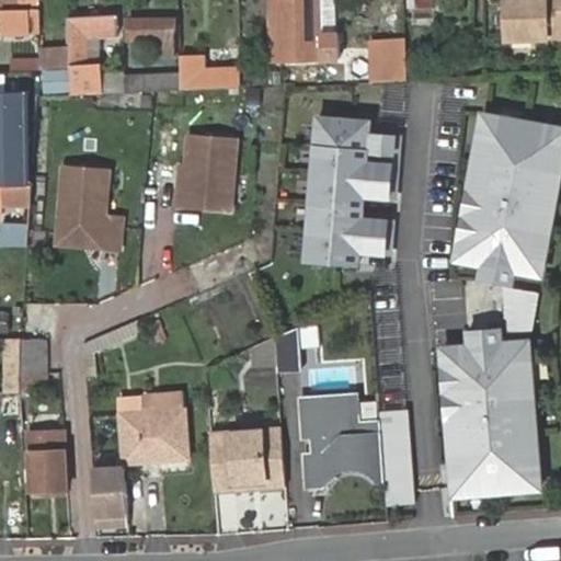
[(323,0),(275,0),(277,61),(342,60),(342,36),(324,37),(323,0)]
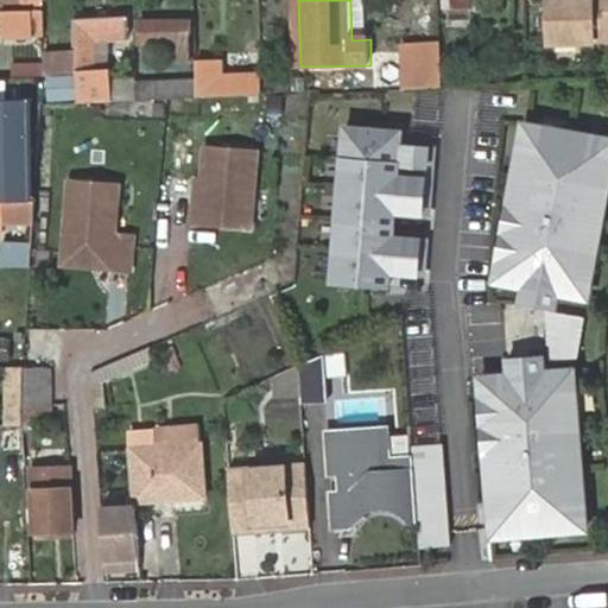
[(371,39),(369,0),(350,0),(352,40),(371,39)]
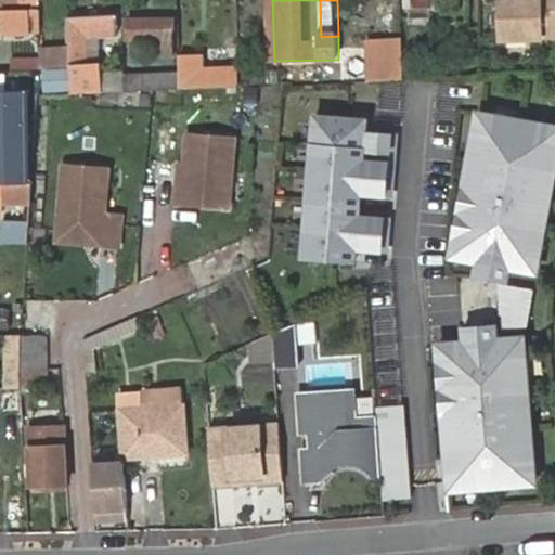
[(408,0),(409,10),(427,9),(426,0),(408,0)]
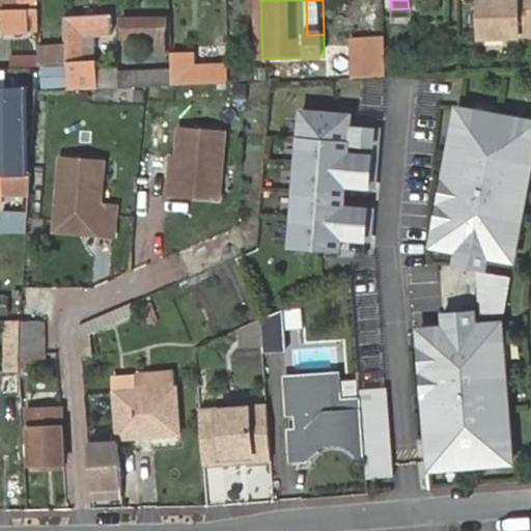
[(530,0),(479,0),(480,37),(530,36),(530,0)]
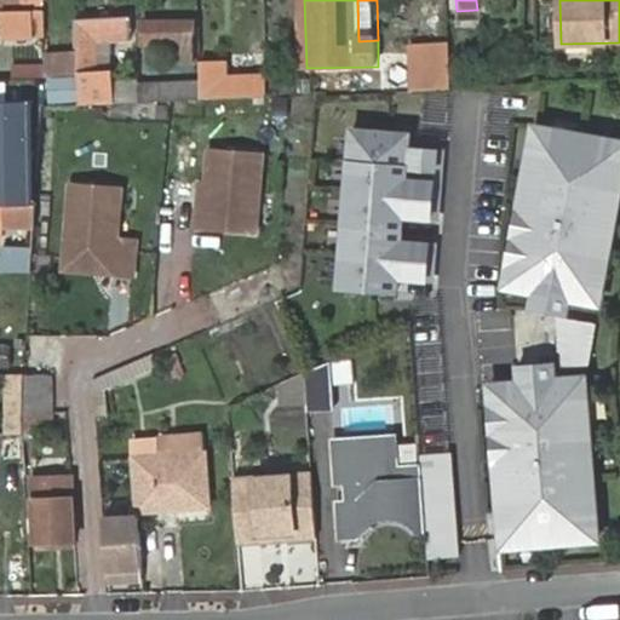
[(21,40),(45,39),(45,28),(44,11),(44,9),(18,9),(21,40)]
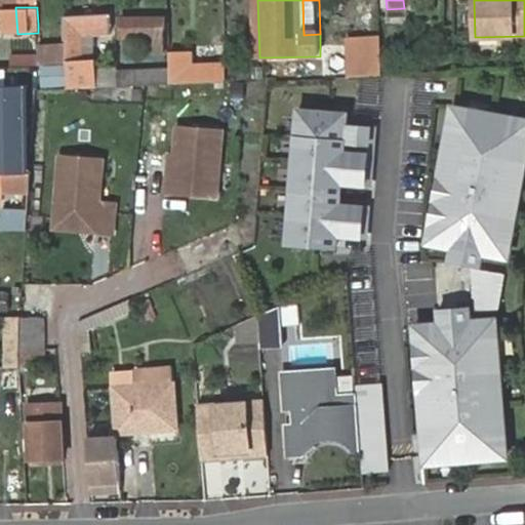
[(67,74),(67,90),(118,87),(118,72),(92,73),(94,37),(110,37),(111,16),(65,16),(66,68),(67,74)]
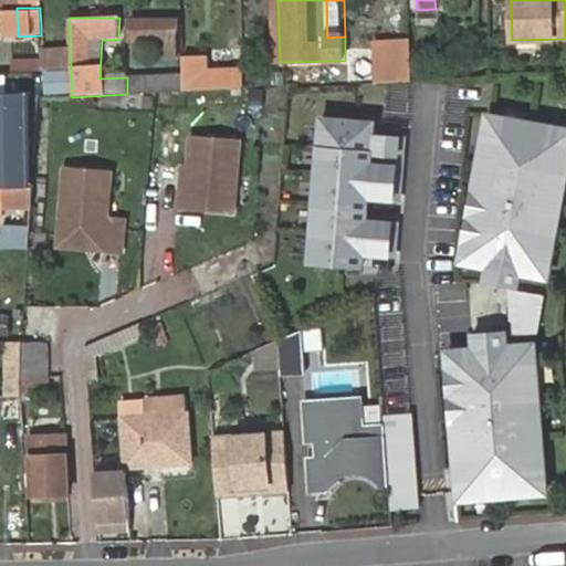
[(177,19),(130,21),(130,41),(155,41),(156,58),(178,58),(177,19)]
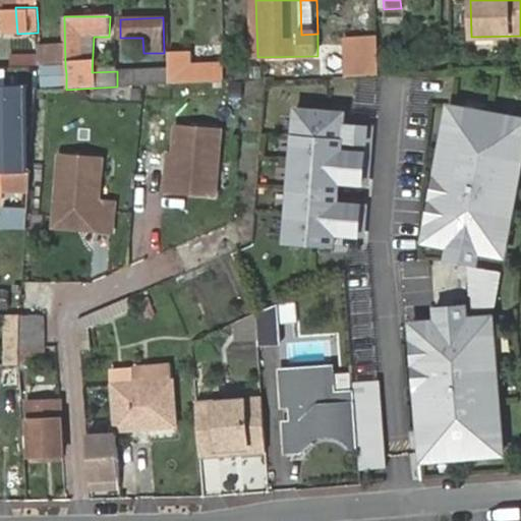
[(377,40),(345,41),(347,76),(379,75),(377,40)]
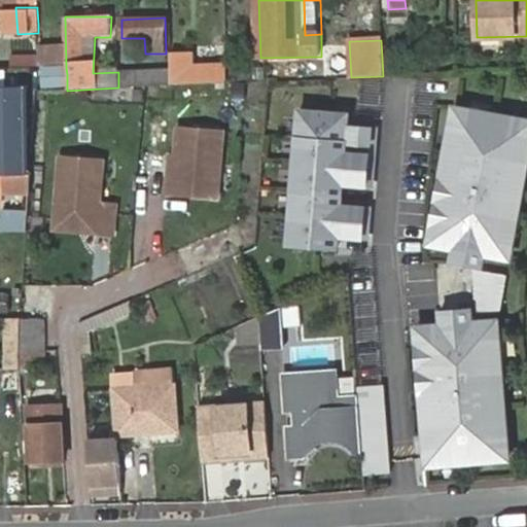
[(195,79),(196,84),(221,83),(218,67),(195,68),(190,53),(171,54),(171,69),(171,70),(171,78),(172,79),(195,79)]
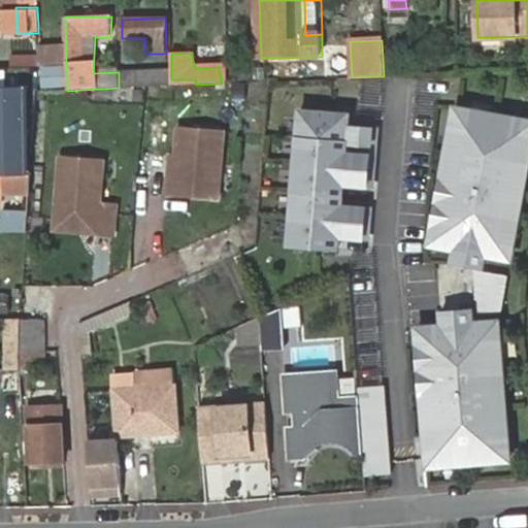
[(119,72),(119,88),(172,86),(172,79),(171,78),(171,70),(171,69),(119,72)]
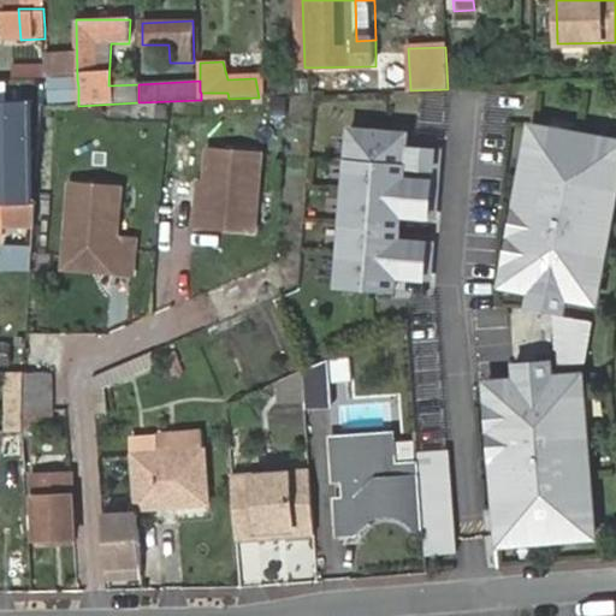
[(445,96),(422,95),(419,137),(442,138),(445,96)]
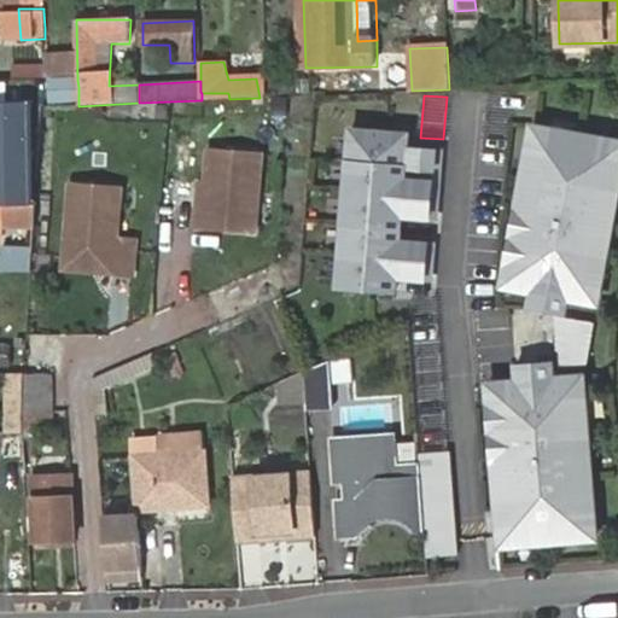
[(0,146),(30,146),(29,100),(0,100),(0,146)]
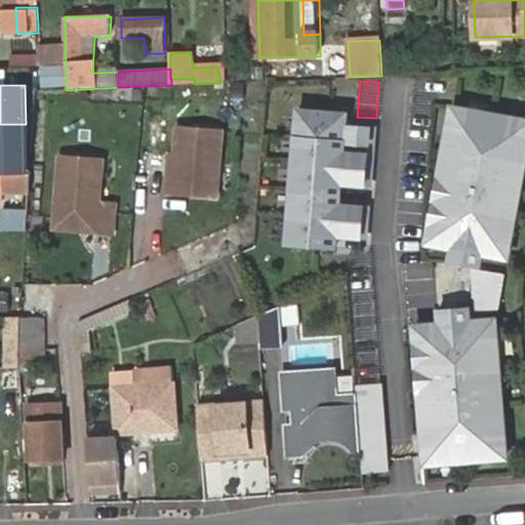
[(432,224),(429,242),(452,246),(449,260),(481,266),(484,252),(508,256),(511,238),(507,237),(515,193),(519,194),(524,158),(524,145),(524,136),(524,120),(456,109),(452,131),(448,131),(440,179),(443,180),(436,224),(432,224)]
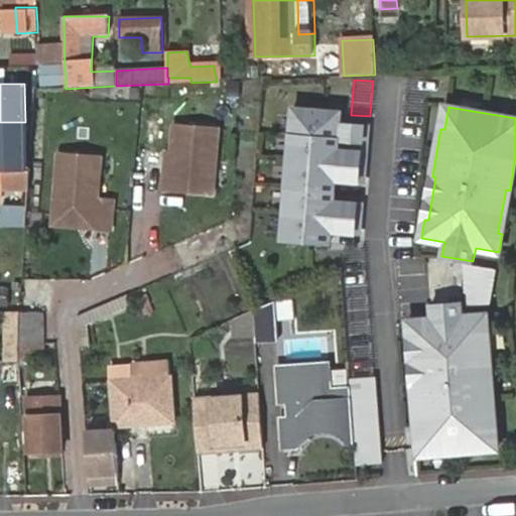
[(342,113),(294,109),(283,240),(332,244),(333,232),(360,233),(362,204),(334,202),(336,179),(363,182),(366,153),(339,150),(340,140),(366,142),(368,127),(341,124),(342,113)]
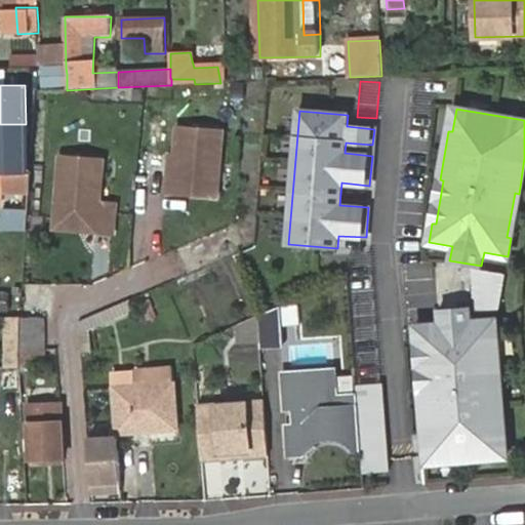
[(0,175),(3,175),(27,175),(26,124),(0,124),(0,175)]
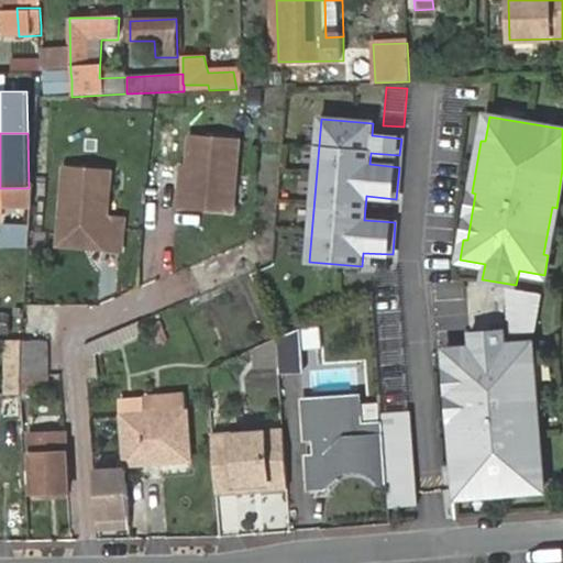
[(231,216),(239,142),(190,138),(188,169),(186,195),(178,194),(176,211),(231,216)]
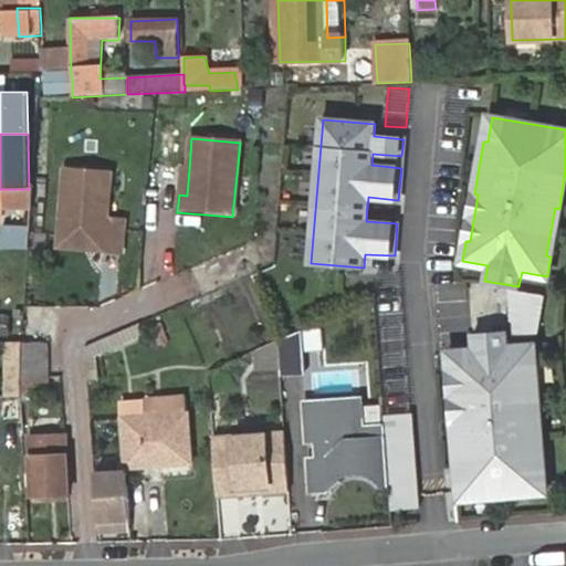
[(66,210),(63,241),(101,245),(100,252),(118,254),(121,220),(106,219),(109,171),(65,168),(61,210),(66,210)]
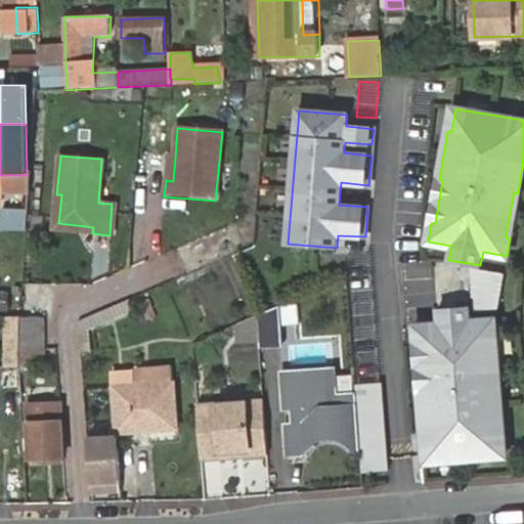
[(173,181),(175,158),(168,157),(166,180),(173,181)]
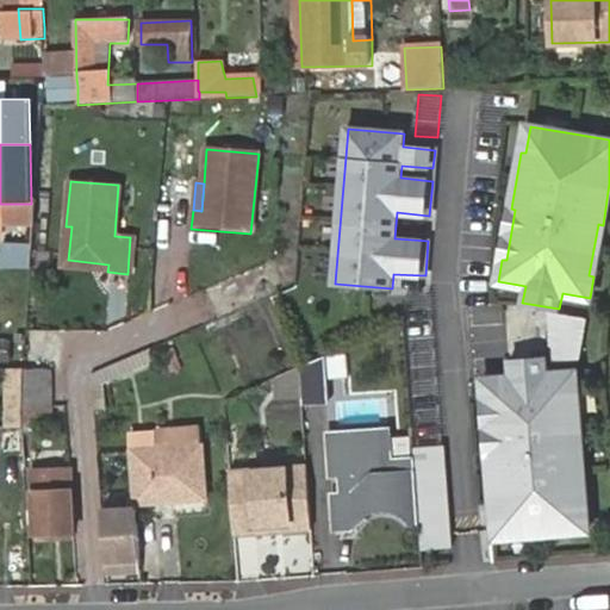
[(5,226),(33,226),(36,205),(31,204),(4,204),(5,226)]
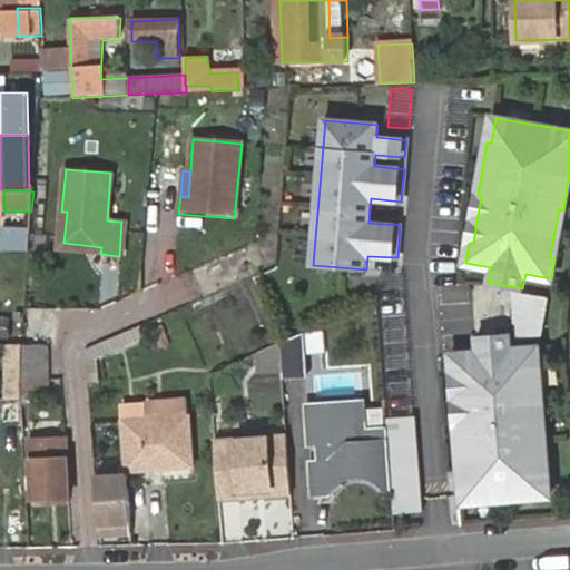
[(478,195),(469,243),(473,243),(481,196),(478,195)]
